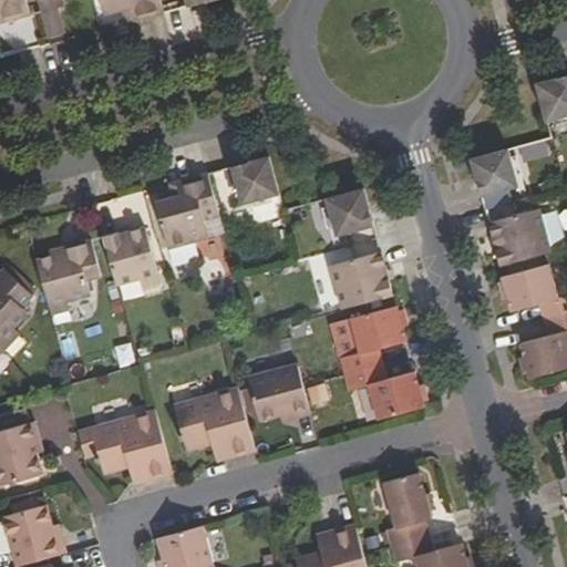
[(0,0),(0,23),(31,16),(27,0),(0,0)]
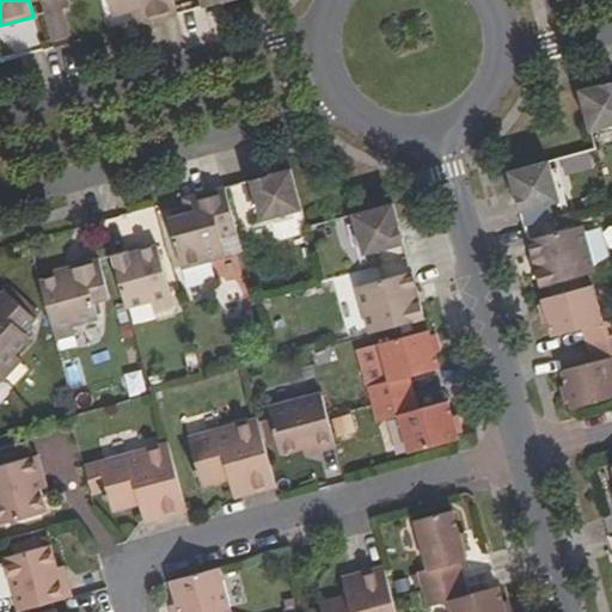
[(42,0),(53,37),(69,32),(63,8),(72,6),(69,0),(42,0)]
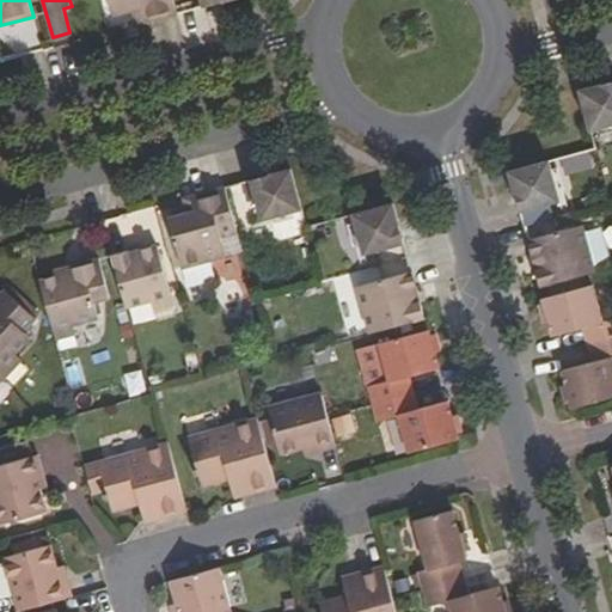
[(135,25),(177,13),(173,0),(109,0),(114,17),(132,12),(135,25)]
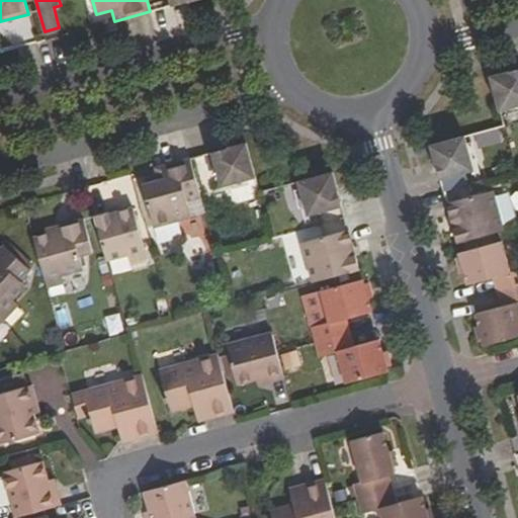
[(517,69),(491,77),(500,110),(517,105),(517,69)]
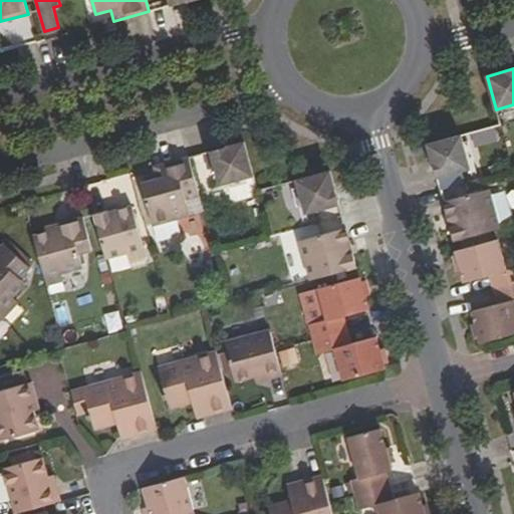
[(462,135),(427,144),(436,178),(471,169),(462,135)]
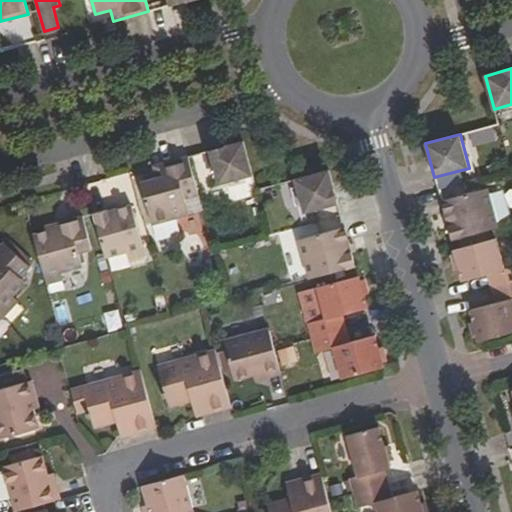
[(253,175),(244,142),(210,152),(218,184),(253,175)]
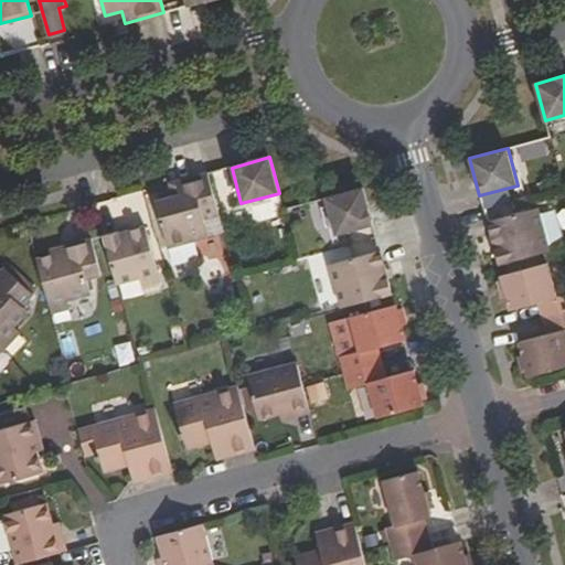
[(219,216),(208,173),(169,184),(171,195),(156,200),(173,265),(205,256),(201,240),(210,237),(205,220),(219,216)]
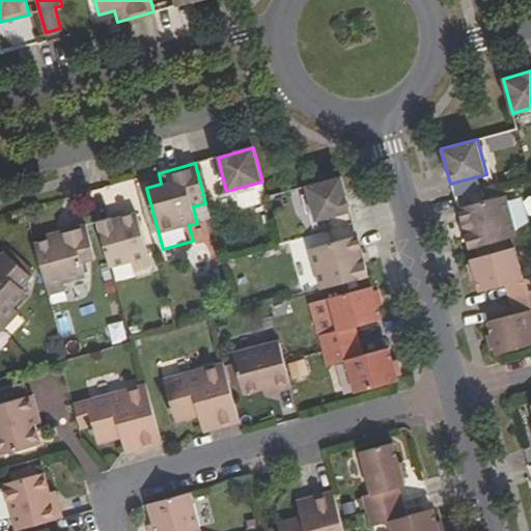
[(352,213),(341,175),(306,186),(315,222),(352,213)]
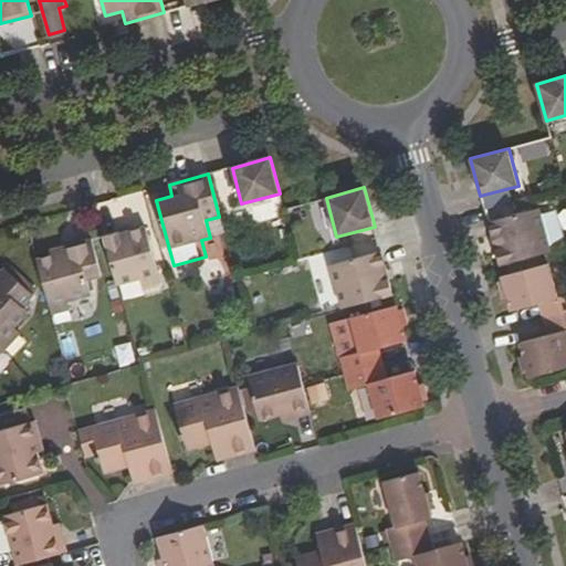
[(538,208),(488,221),(500,265),(551,252),(538,208)]
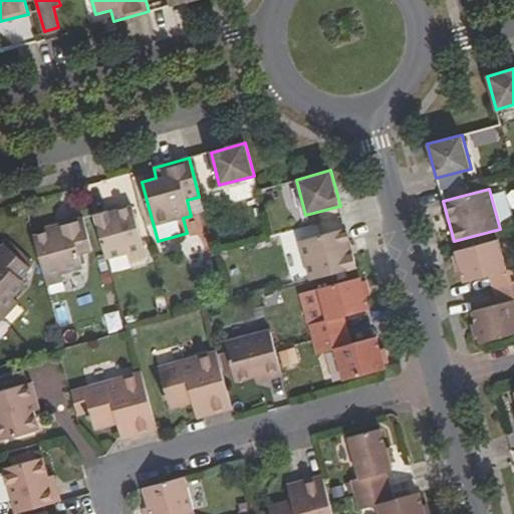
[(130,261),(146,256),(144,250),(132,205),(107,212),(107,209),(92,213),(105,260),(127,254),(130,261)]
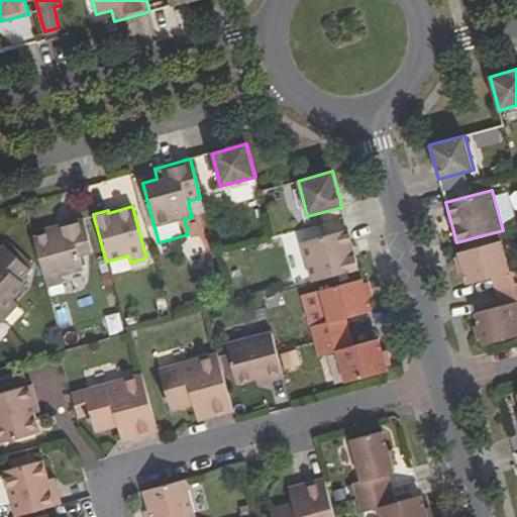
[(81,255),(94,252),(84,217),(46,226),(47,231),(33,235),(47,287),(64,283),(63,275),(84,270),(81,255)]
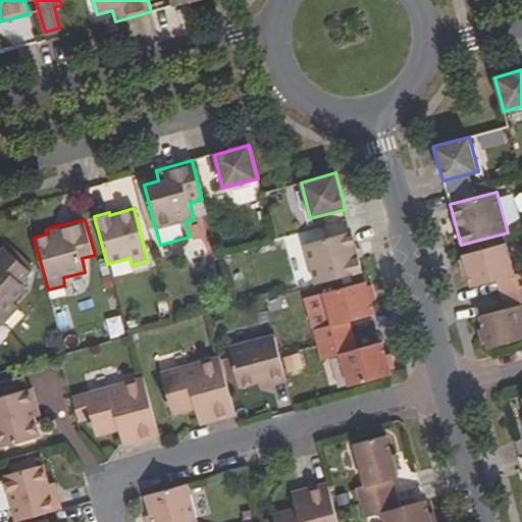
[(314,284),(362,271),(352,231),(304,245),(314,284)]
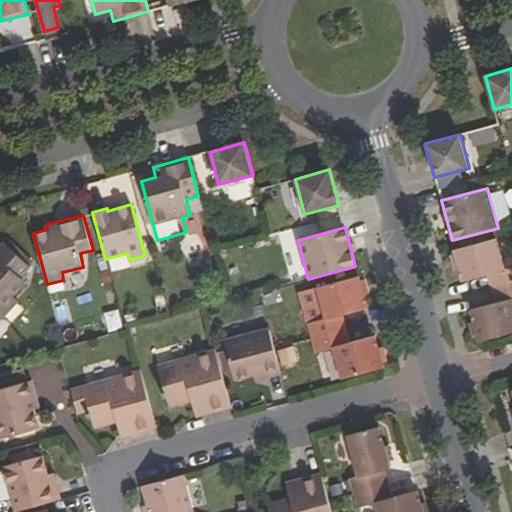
[(487,275),(490,289),(511,282),(511,265),(504,268),(496,237),(454,249),(463,281),(487,275)]
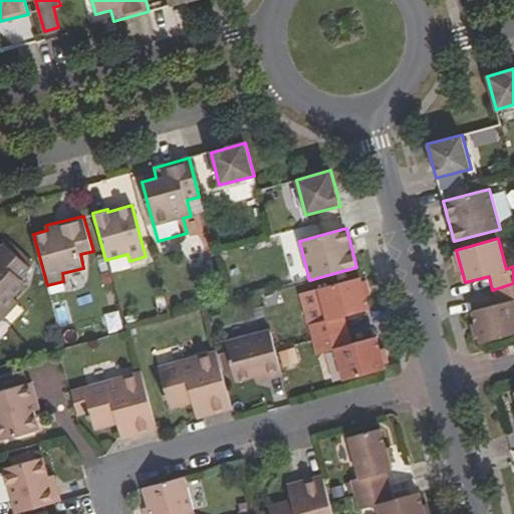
[(0,311),(5,318),(20,302),(14,297),(26,284),(20,278),(30,268),(4,242),(0,246),(0,311)]
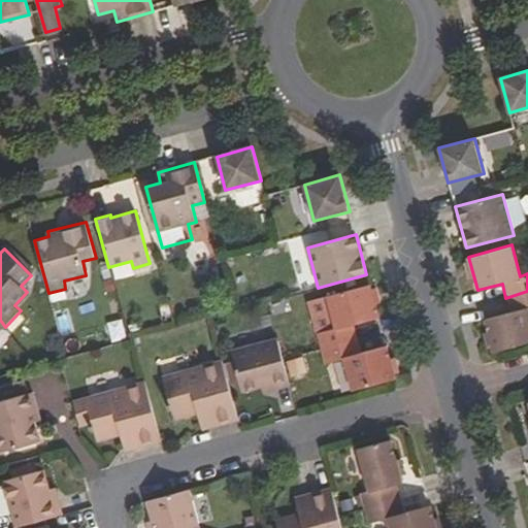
[(317,332),(321,349),(358,339),(354,325),(378,318),(369,284),(326,296),(334,328),(317,332)]
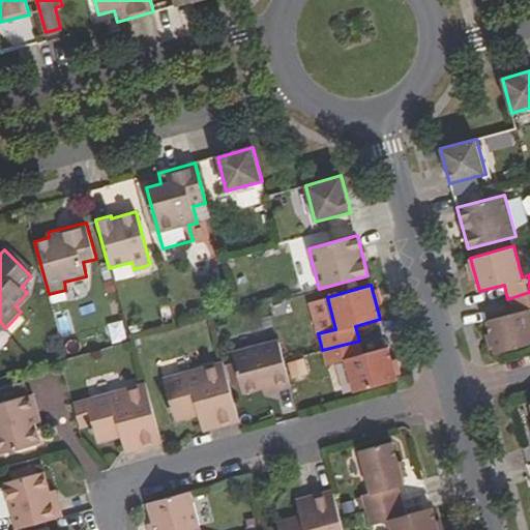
[(529,292),(507,299),(511,313),(487,320),(496,353),(529,344),(529,292)]
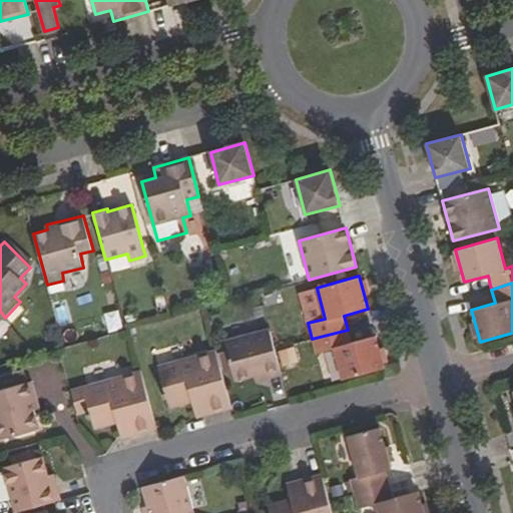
[(111,332),(125,328),(120,310),(106,314),(111,332)]
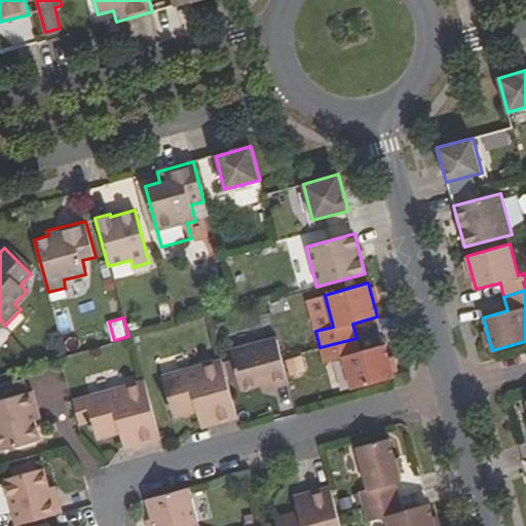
[(263,390),(288,383),(275,336),(230,348),(233,361),(225,363),(231,384),(239,382),(242,390),(262,384),(263,390)]
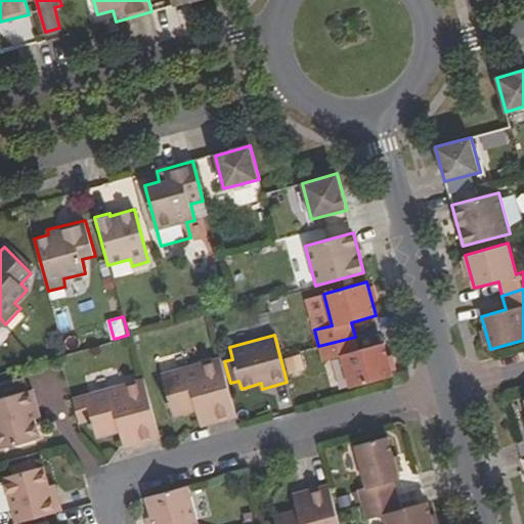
[(355,337),(318,346),(322,360),(341,356),(349,388),(392,377),(383,343),(358,349),(355,337)]
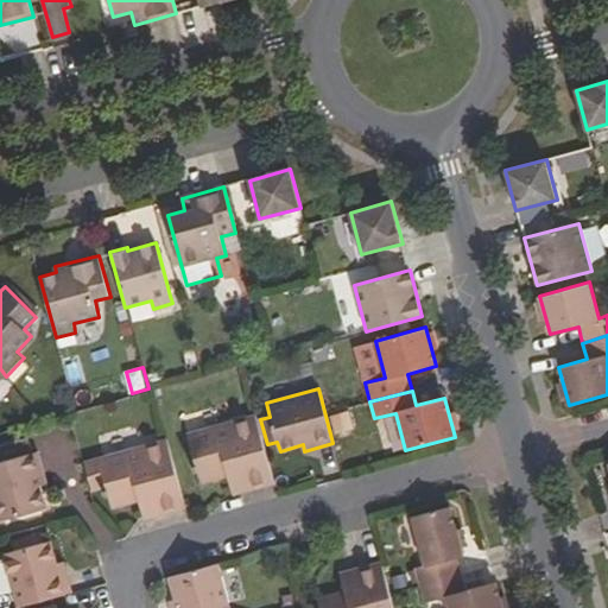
[(233,493),(274,482),(255,413),(187,432),(200,483),(228,476),(233,493)]
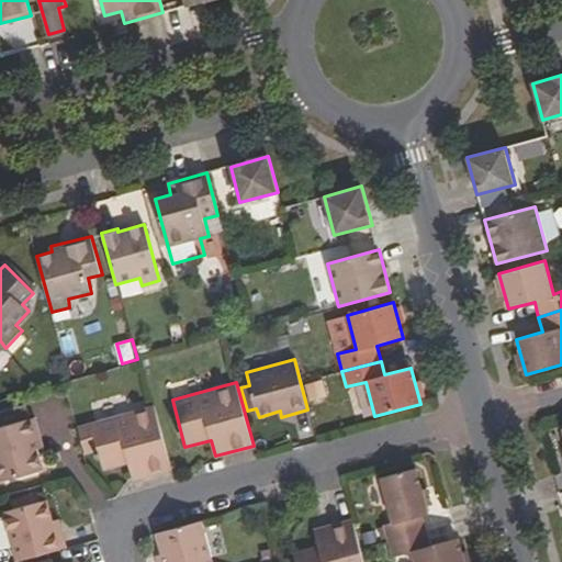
[(132,479),(171,468),(155,404),(77,425),(83,451),(99,448),(104,469),(127,462),(132,479)]
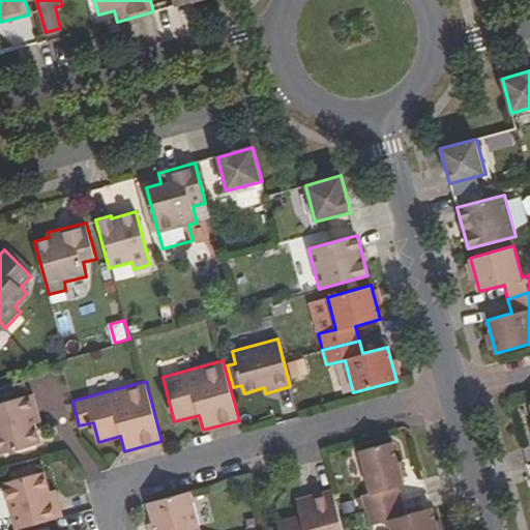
[(0,453),(40,443),(34,421),(39,420),(32,393),(0,402),(0,453)]
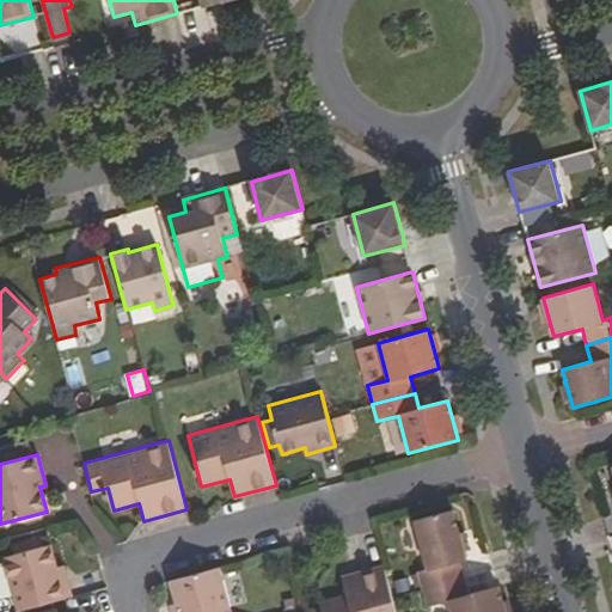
[(417,571),(422,589),(465,579),(460,560),(466,558),(453,509),(414,520),(427,569),(417,571)]
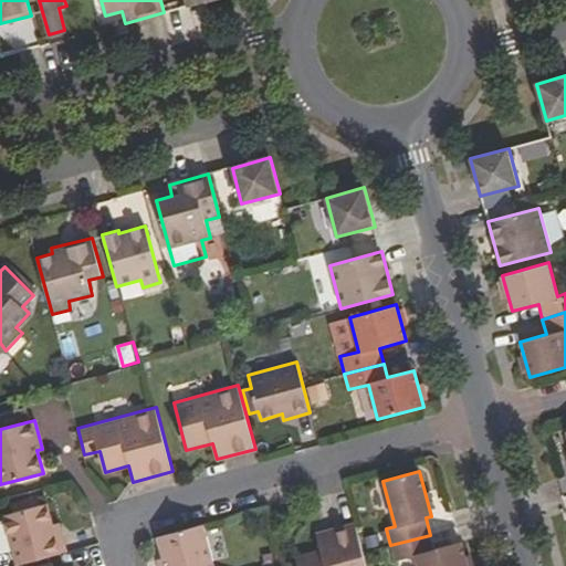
[(14,565),(19,565),(67,553),(60,522),(53,524),(48,503),(2,515),(14,565)]
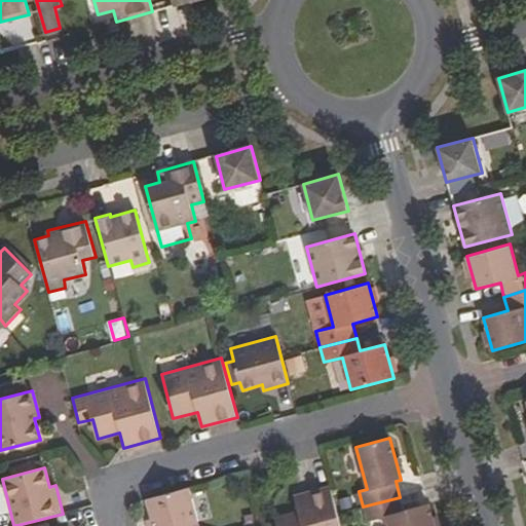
[(199,525),(189,486),(147,498),(152,519),(147,520),(148,525),(199,525)]
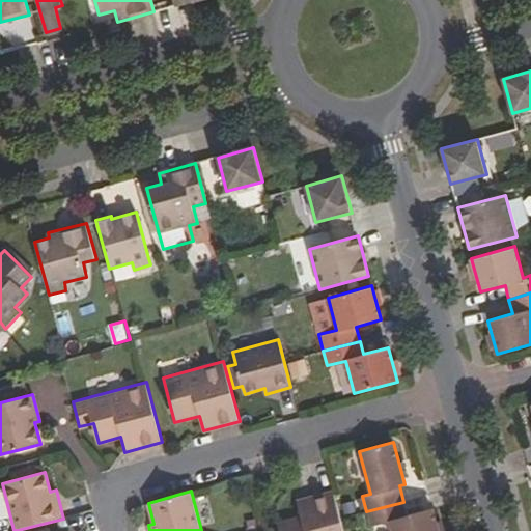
[(278,530),(343,530),(333,491),(296,500),(300,516),(277,523),(278,530)]
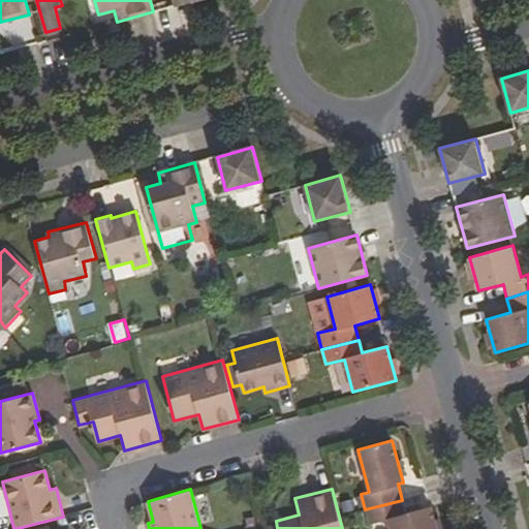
[(402,500),(365,509),(369,525),(387,520),(390,528),(436,528),(430,506),(405,512),(402,500)]
